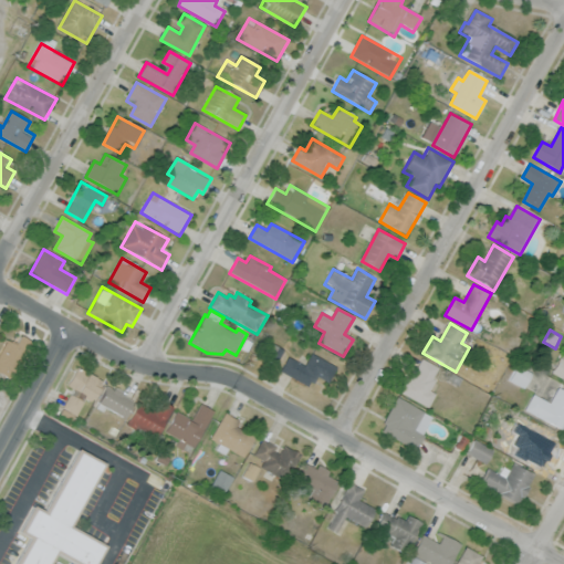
[(0,356),(13,332),(34,344),(13,382),(0,374),(0,356)]
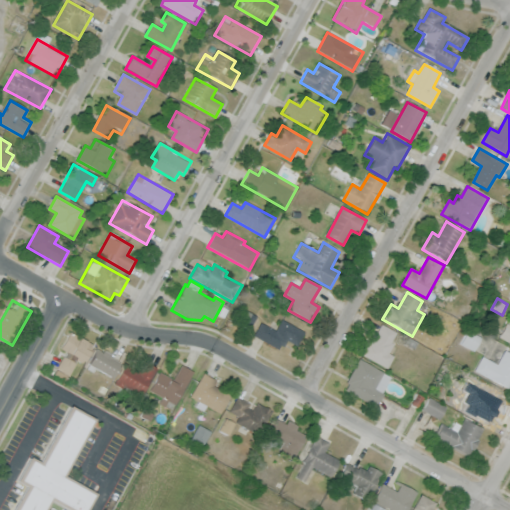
[(256,318),(245,312),(239,323),(250,329),(256,318)]
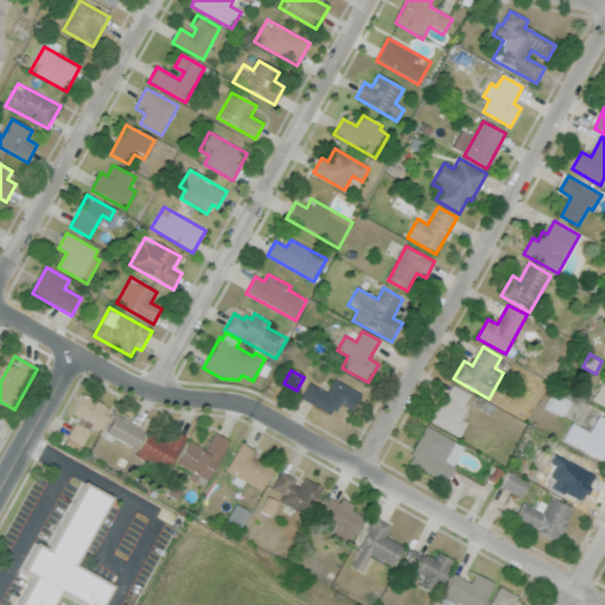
[(328,393),(335,380),(362,395),(351,414),(339,408),(337,413),(333,411),(330,415),(301,399),(311,383),(328,393)]
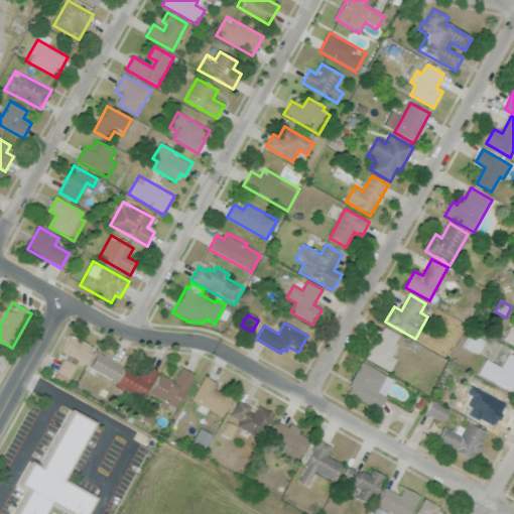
[(513,346),(504,341),(513,323),(513,346)]
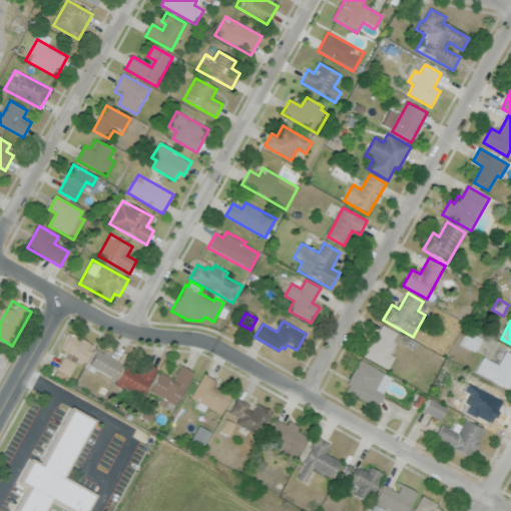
[(382,325),(398,334),(393,343),(396,345),(391,355),(395,358),(389,370),(365,357),(382,325)]
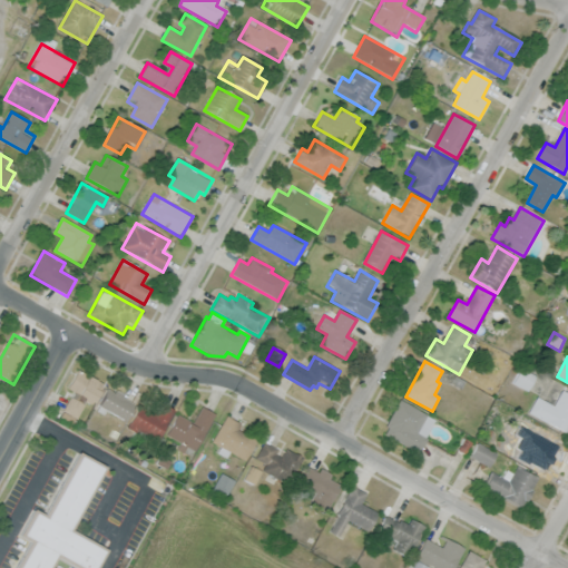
[(522,369),(537,376),(529,391),(515,383),(522,369)]
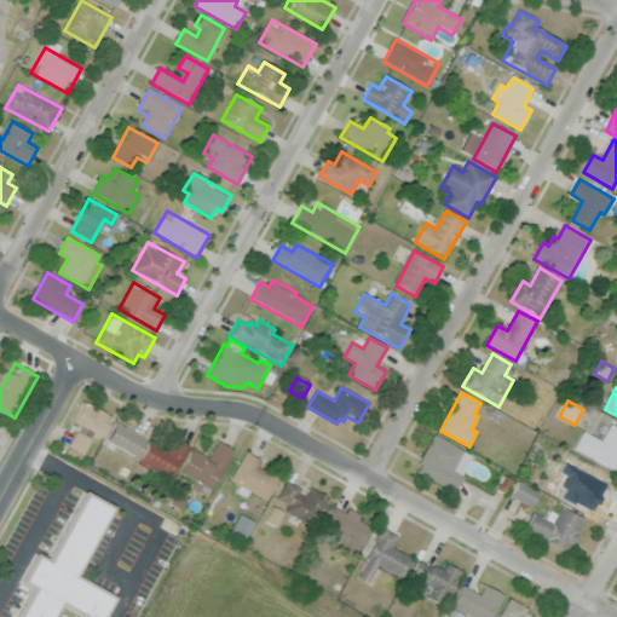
[(74,425),(86,403),(114,417),(98,445),(93,442),(82,462),(67,454),(80,428),(74,425)]
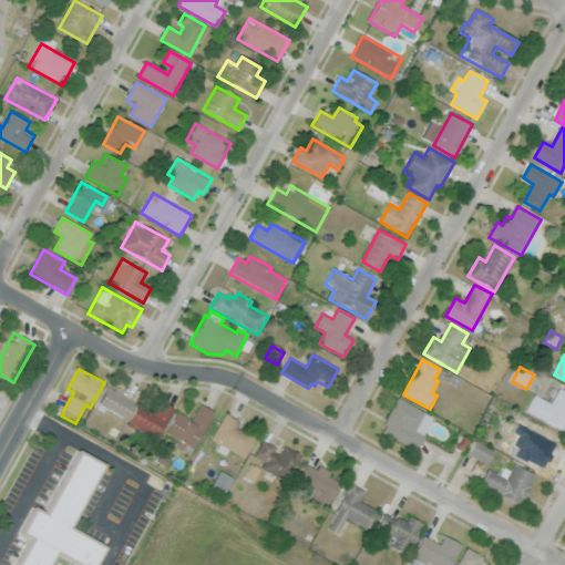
[(98,404),(108,386),(135,400),(125,420),(98,404)]
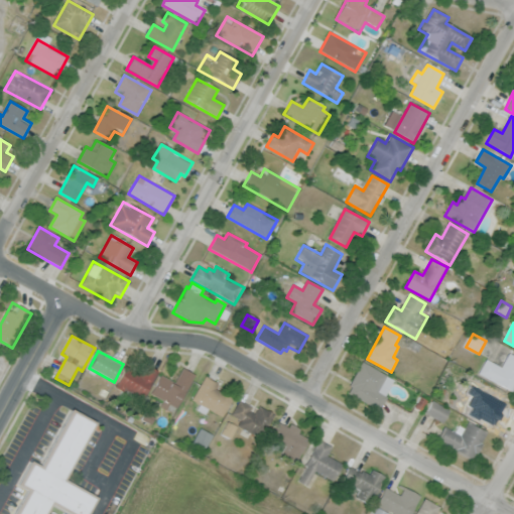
[(479,374),(487,360),(501,368),(509,353),(513,356),(513,394),(479,374)]
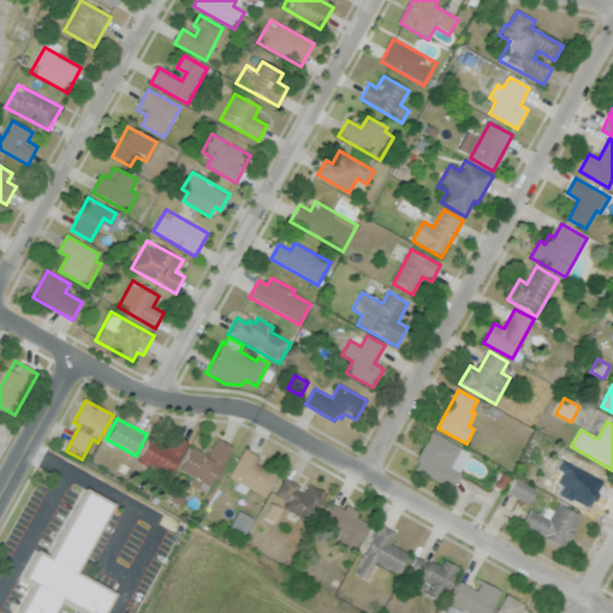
[(433,432),(464,448),(463,451),(471,454),(462,471),(464,474),(454,492),(412,469),(433,432)]
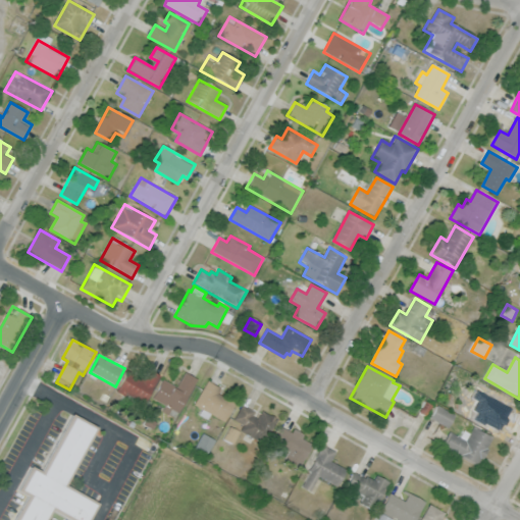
[(117,393),(128,371),(141,378),(146,370),(160,378),(144,408),(117,393)]
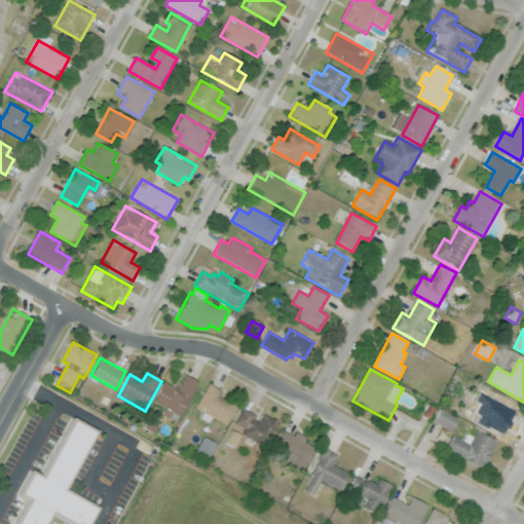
[(179,391),(187,376),(199,384),(178,423),(164,416),(167,410),(154,403),(164,383),(179,391)]
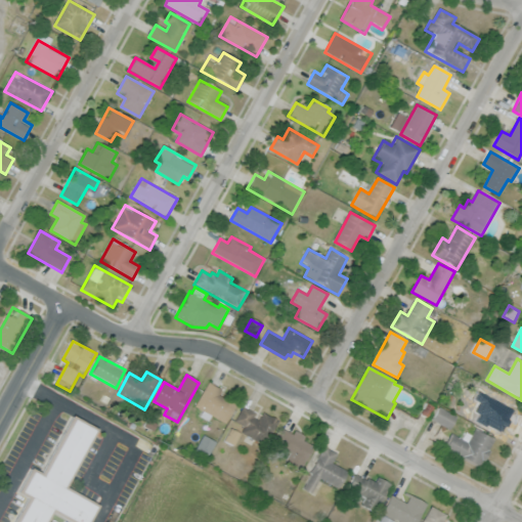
[(225,424),(197,406),(209,384),(221,391),(220,395),(236,404),(225,424)]
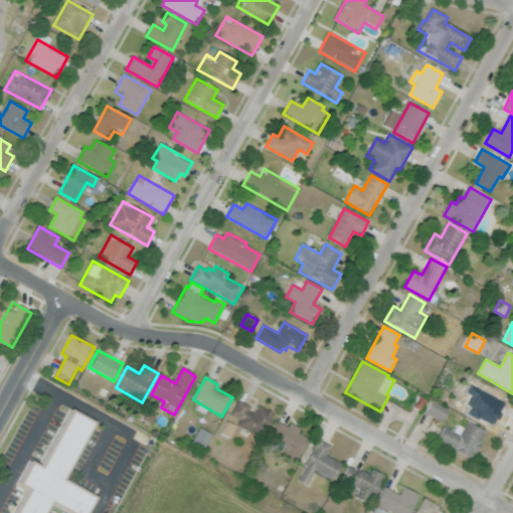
[(421,411),(414,407),(420,397),(426,401),(421,411)]
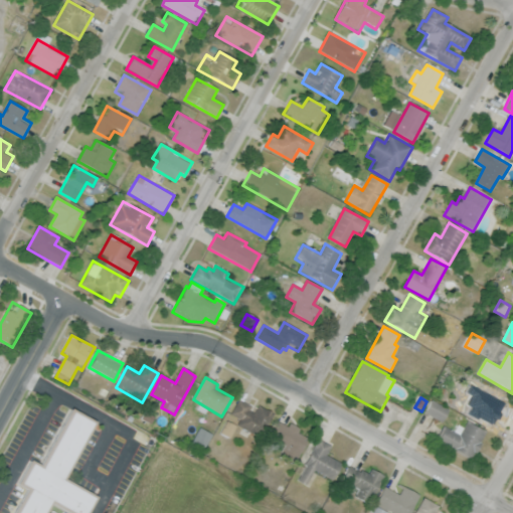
[(451,407),(443,422),(425,413),(434,398),(451,407)]
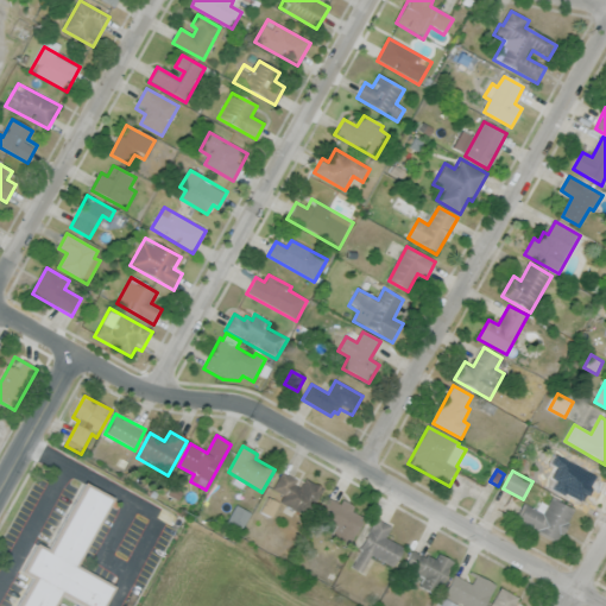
[(301,484),(304,479),(322,490),(307,517),(279,502),(283,496),(273,491),(284,474),(301,484)]
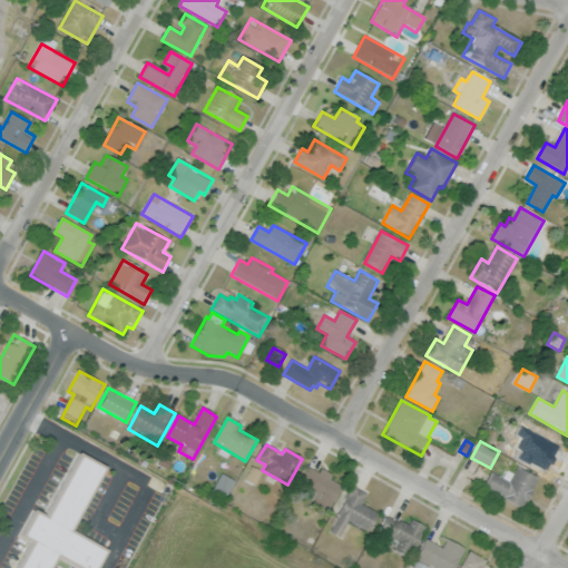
[(19,567),(35,541),(23,535),(35,515),(46,521),(80,458),(103,470),(69,532),(104,551),(94,567),(82,567),(56,554),(47,567),(19,567)]
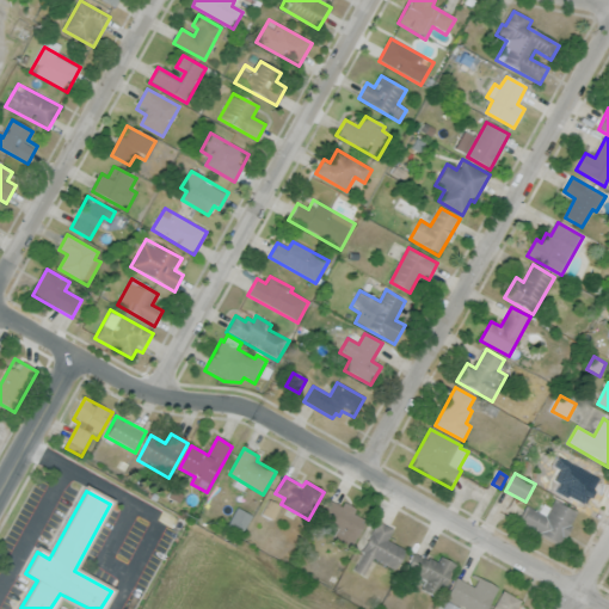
[(545,504),(552,508),(555,500),(580,514),(561,548),(517,524),(527,506),(539,514),(545,504)]
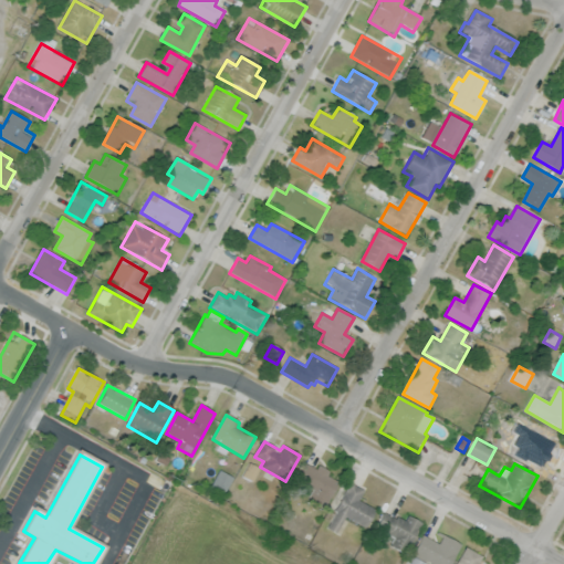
[(253,482),(260,470),(249,465),(243,478),(253,482)]
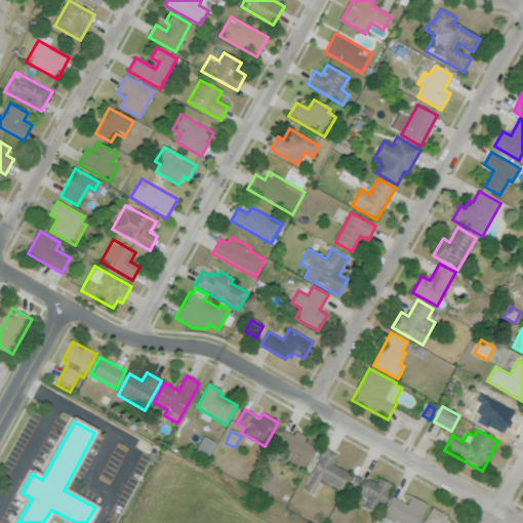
[(293,436),(296,432),(306,438),(304,441),(315,448),(302,473),(279,459),(284,450),(276,446),(285,431),(293,436)]
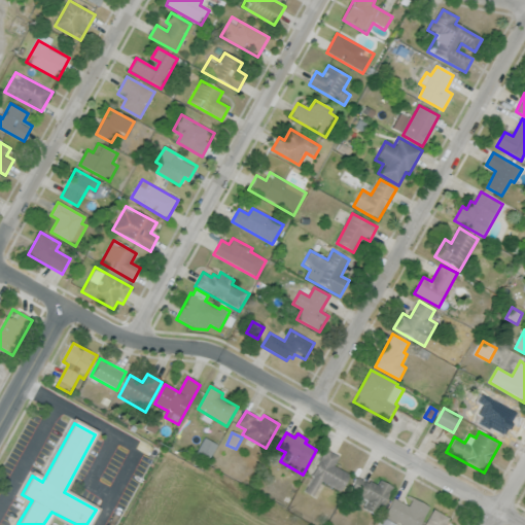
[(196,455),(209,462),(218,446),(205,439),(196,455)]
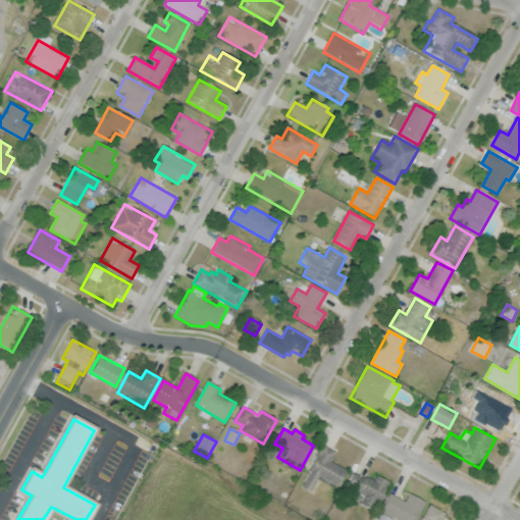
[(323,446),(336,453),(331,462),(348,471),(339,487),(318,476),(310,491),(301,485),(323,446)]
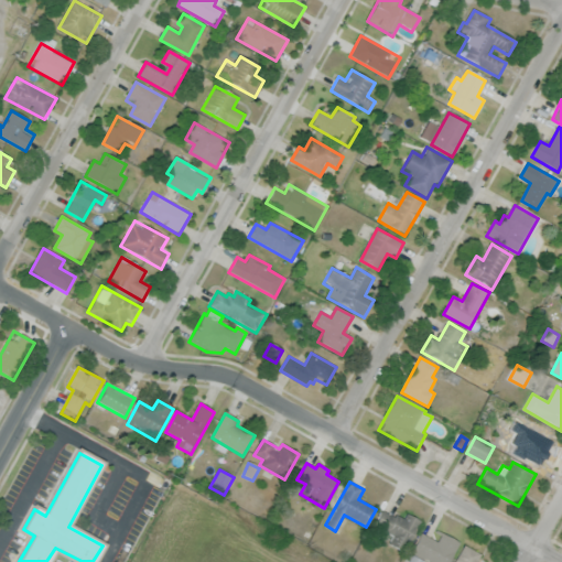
[(395,518),(396,516),(404,520),(408,514),(421,521),(404,553),(390,546),(391,542),(381,537),(385,531),(375,526),(382,511),(395,518)]
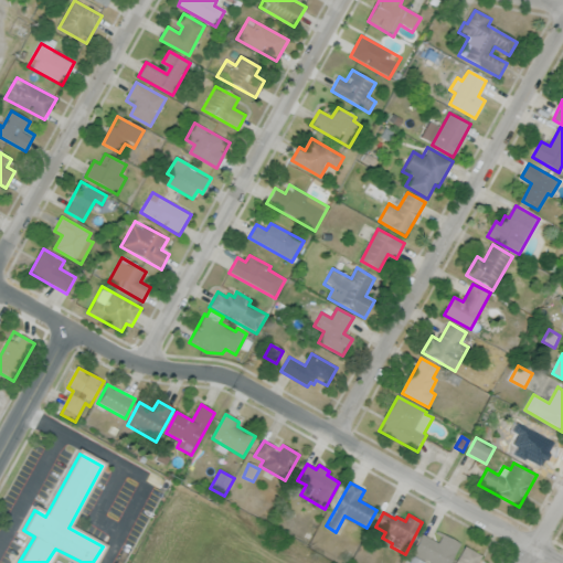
[(406,562),(422,535),(439,544),(444,535),(460,545),(450,562),(429,562),(425,560),(424,562),(406,562)]
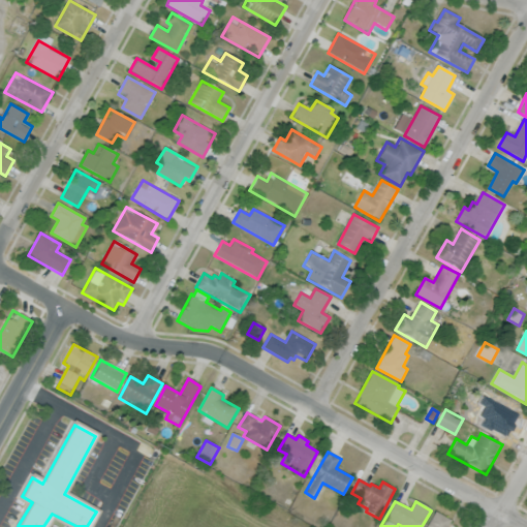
[(428,526),(436,513),(452,521),(448,526),(428,526)]
